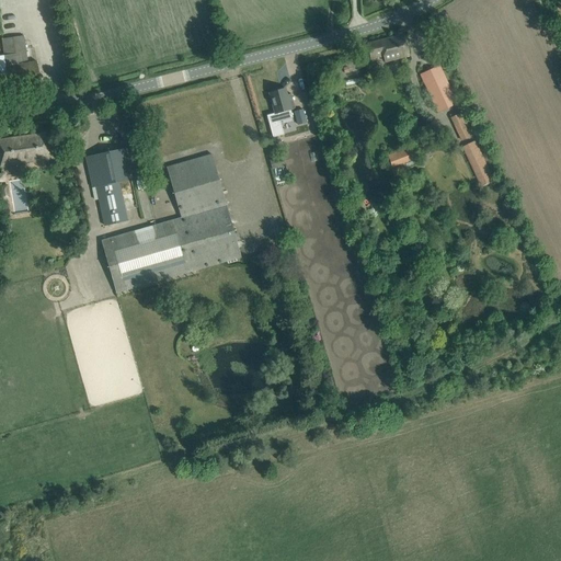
[(367,44),(369,55),(370,57),(385,54),(387,63),(409,57),(403,35),(367,44)]
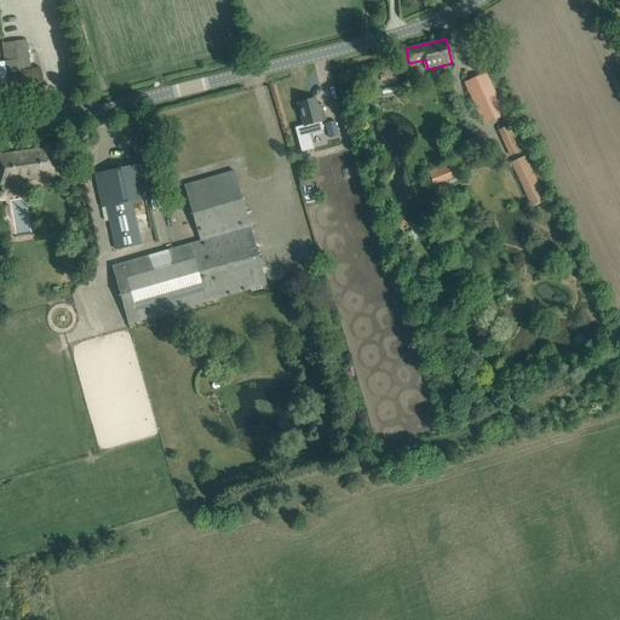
[(30,69),(27,40),(3,44),(6,64),(0,65),(0,84),(9,84),(12,102),(46,96),(45,84),(41,68),(30,69)]
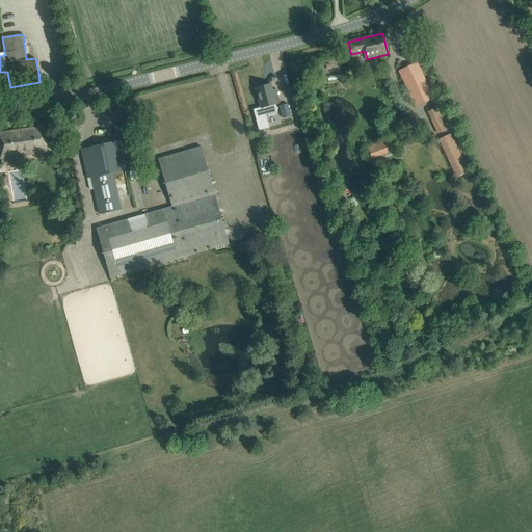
[(399,71),(403,80),(416,106),(433,98),(417,62),(399,71)]
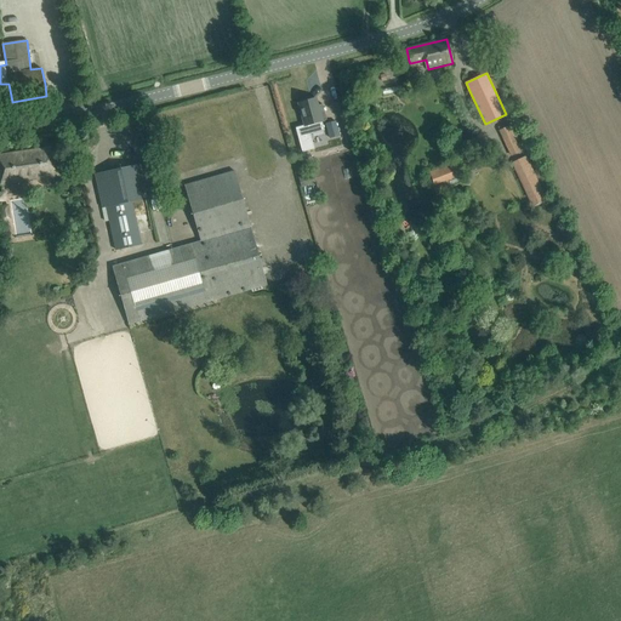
[(269,85),(256,89),(258,97),(272,93),(269,85)]
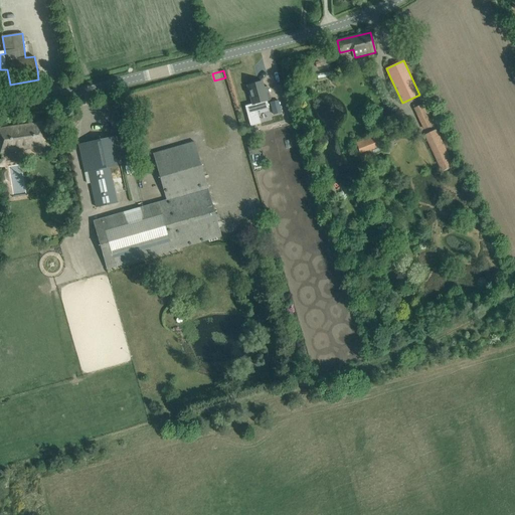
[(249,84),(247,86),(253,105),(271,100),(270,94),(268,87),(263,88),(262,81),(255,83),(254,81),(248,83),(249,84)]
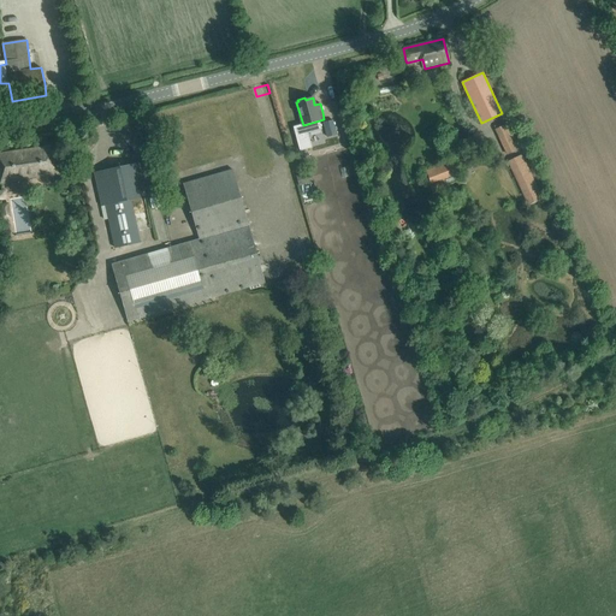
[(332,120),(324,123),(327,137),(336,135),(332,120)]
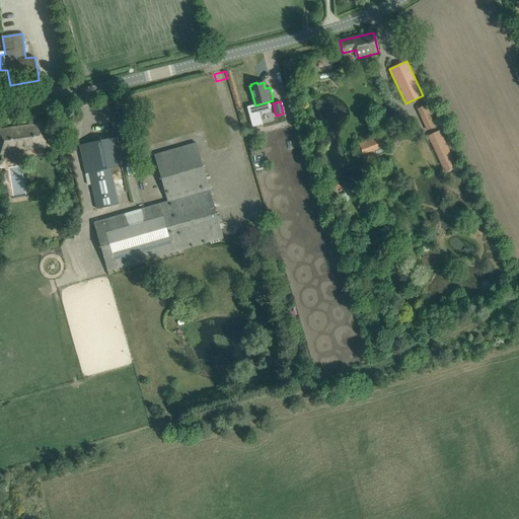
[(437,126),(427,102),(418,106),(428,130),(437,126)]
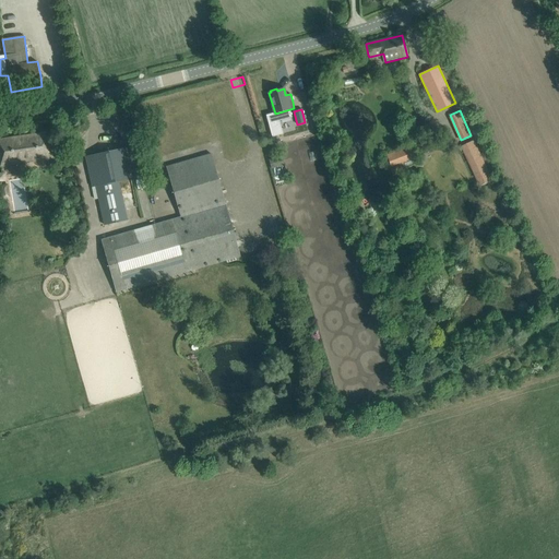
[(0,140),(0,161),(1,166),(48,158),(45,133),(0,140)]
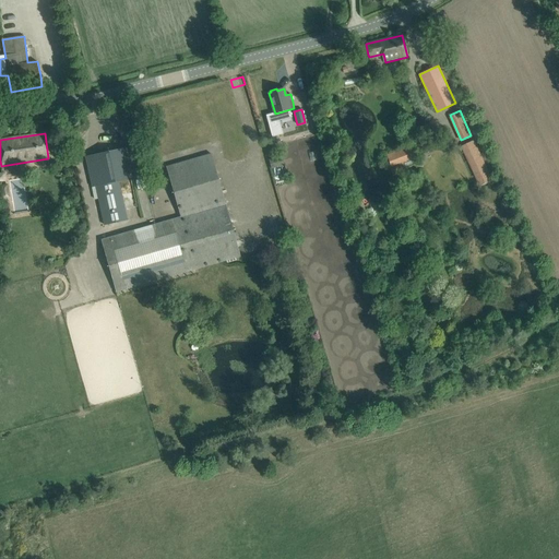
[(491,179),(473,140),(461,145),(479,185),(491,179)]
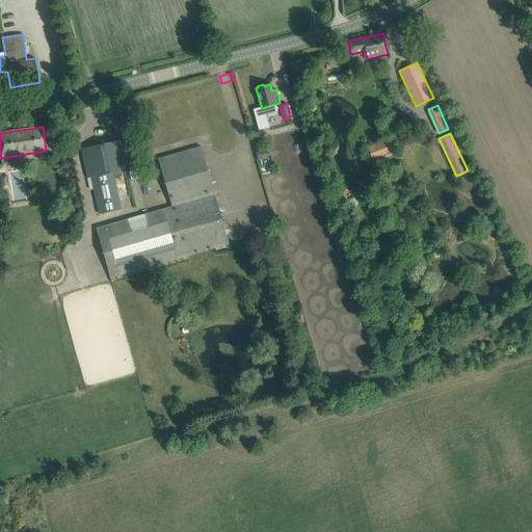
[(372,158),(396,150),(392,138),(368,148),(372,158)]
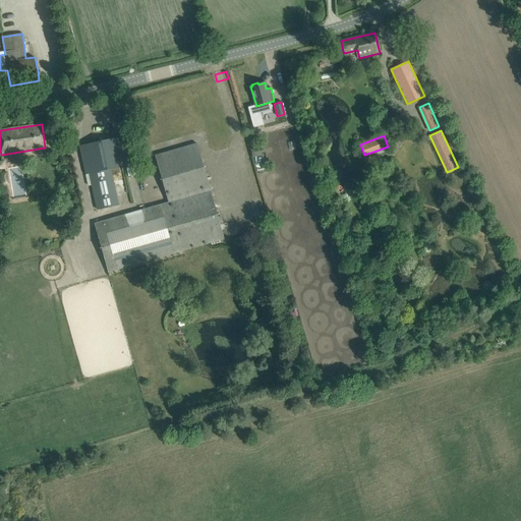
[(79,146),(82,156),(85,174),(90,173),(98,209),(118,205),(111,168),(128,164),(122,136),(79,146)]
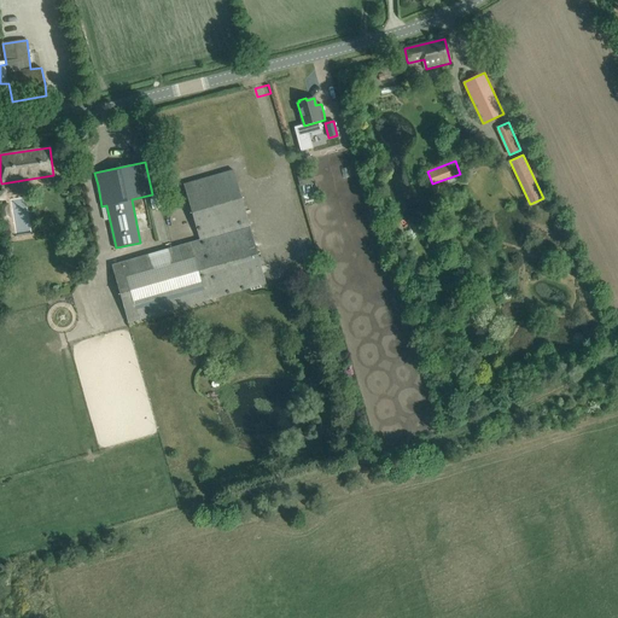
[(185,185),(200,239),(173,248),(199,240),(200,240),(216,297),(266,283),(267,283),(234,170),(185,185)]
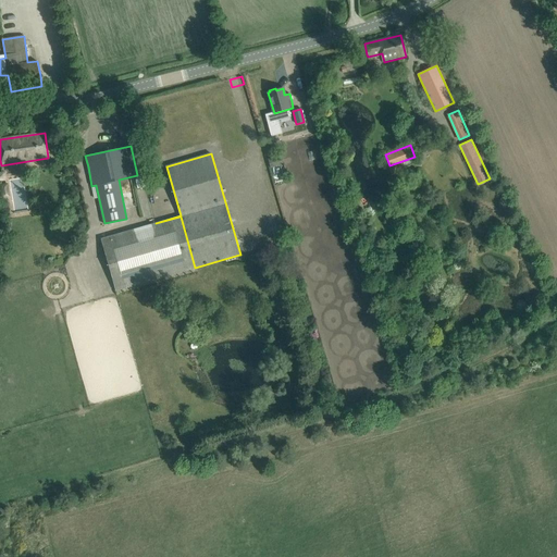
[(144,177),(135,180),(137,189),(146,186),(144,177)]
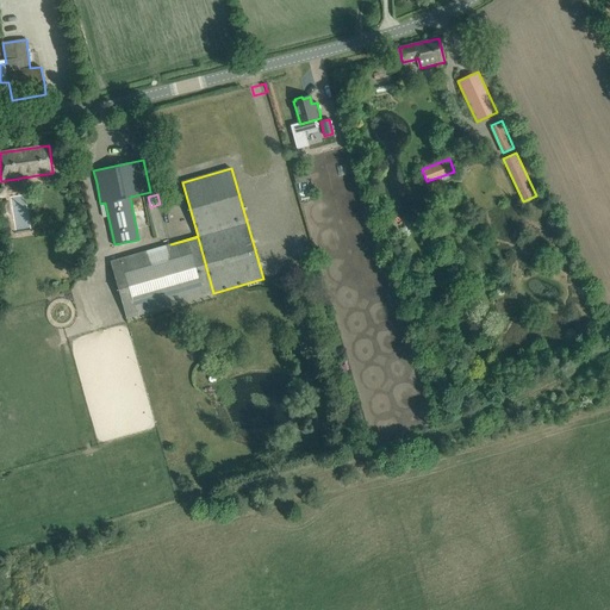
[(170,244),(111,261),(126,318),(263,280),(263,279),(262,279),(213,293),(198,237),(197,237),(170,244)]
